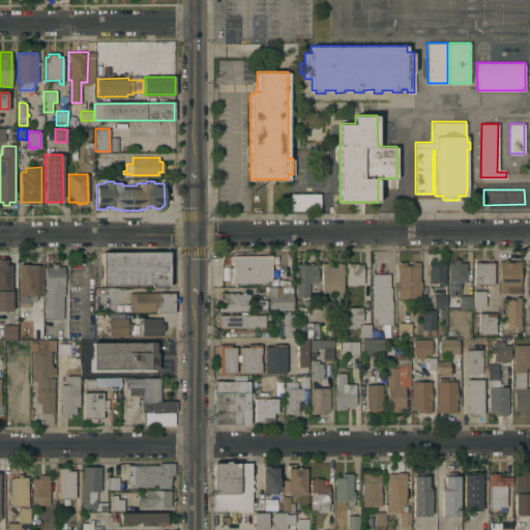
[(319,193),(320,209),(291,210),(291,194),(319,193)]
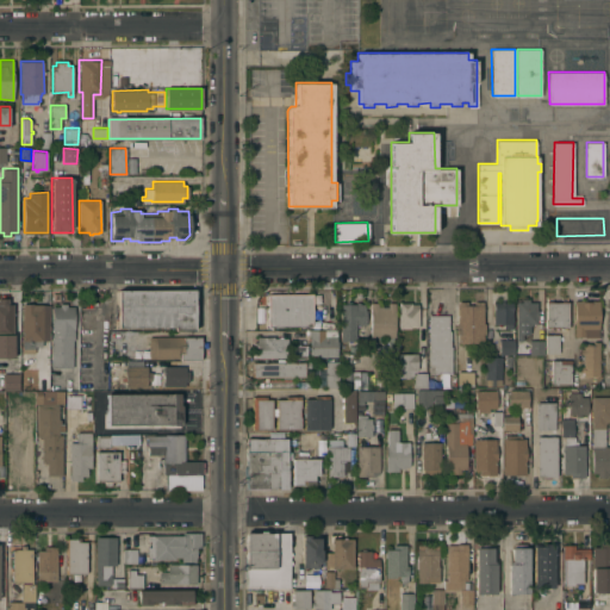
[(193,291),(194,329),(175,329),(175,325),(116,327),(116,319),(118,319),(118,292),(193,291)]
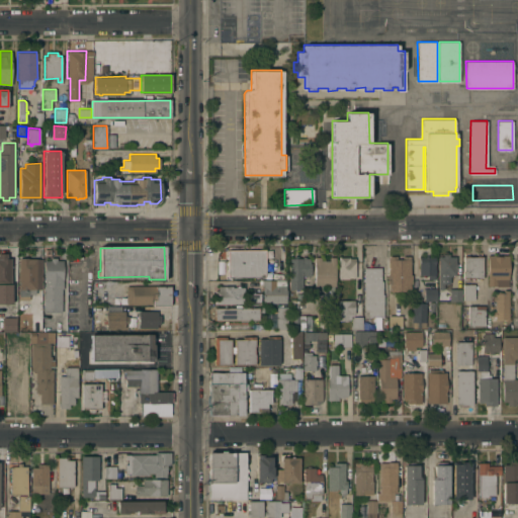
[(228,250),(263,250),(264,276),(228,276),(228,250)]
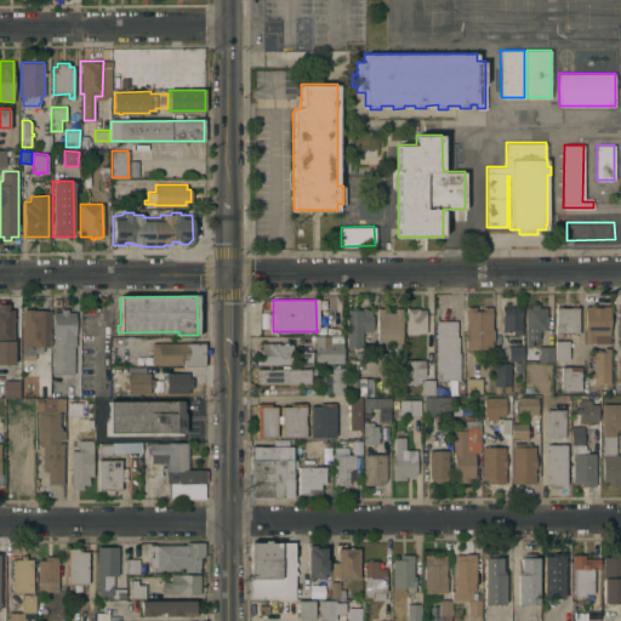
[(0,359),(0,345),(3,345),(3,342),(0,342),(0,303),(9,303),(9,309),(13,309),(13,359),(0,359)]
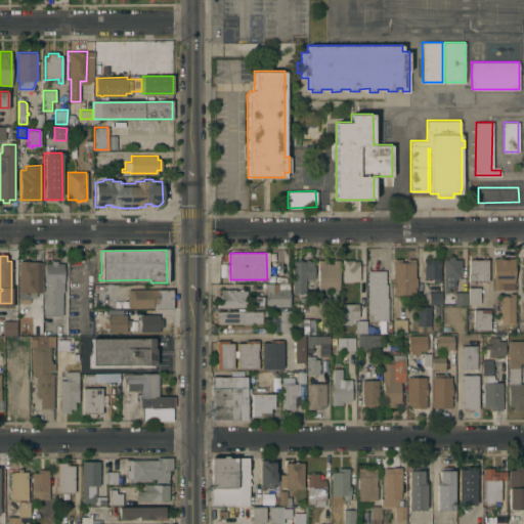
[(443,259),(448,259),(448,257),(454,257),(454,259),(461,259),(461,266),(462,266),(462,271),(461,271),(461,279),(456,279),(456,280),(454,280),(454,288),(448,288),(448,293),(443,293),(443,277),(443,259)]
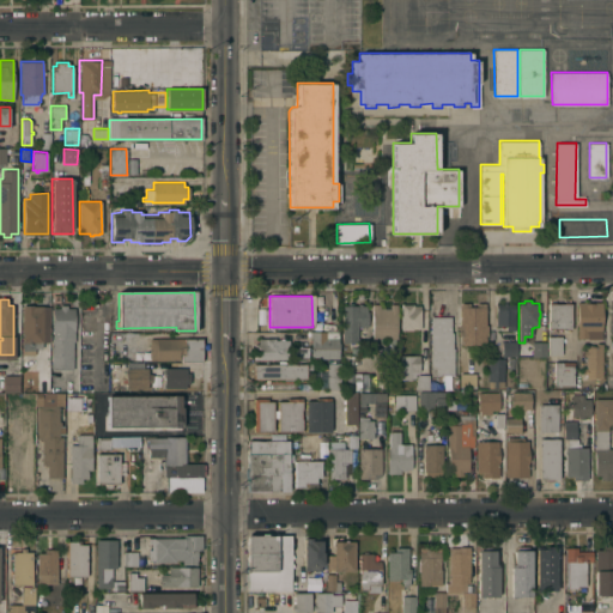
[(496,303),(503,303),(503,302),(508,302),(508,303),(515,303),(515,329),(507,329),(507,325),(496,325),(496,303)]
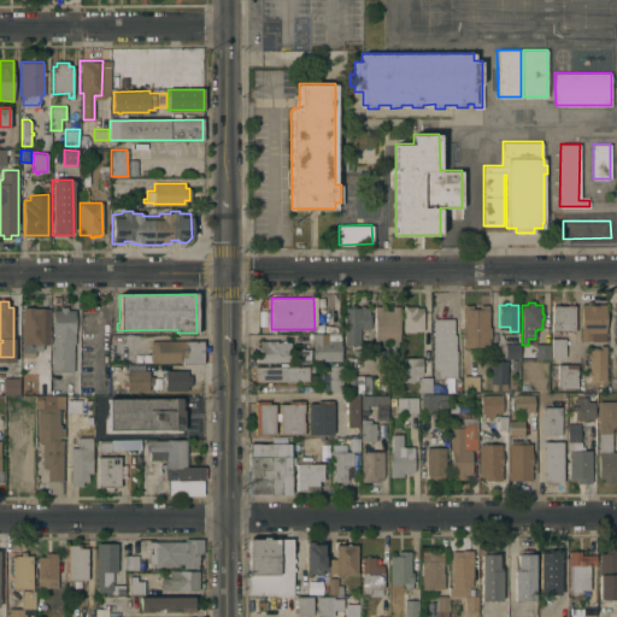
[(581,304),(588,304),(598,304),(605,304),(605,331),(591,331),(591,340),(581,340),(581,304)]
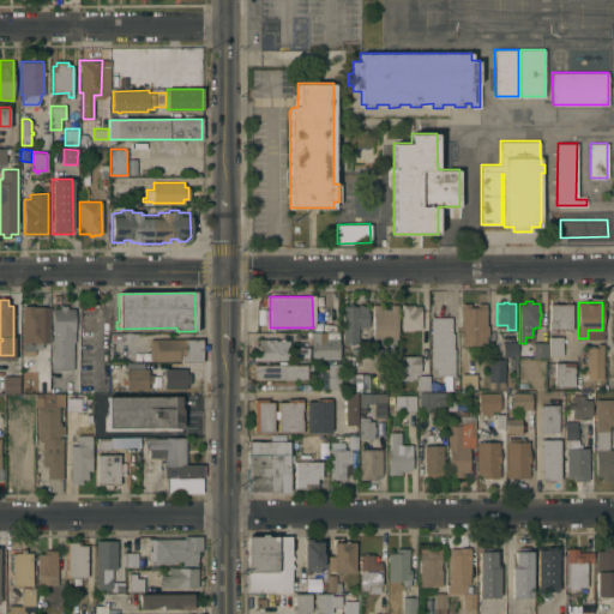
[(402,304),(414,304),(414,305),(421,305),(421,329),(413,329),(402,330),(402,304)]
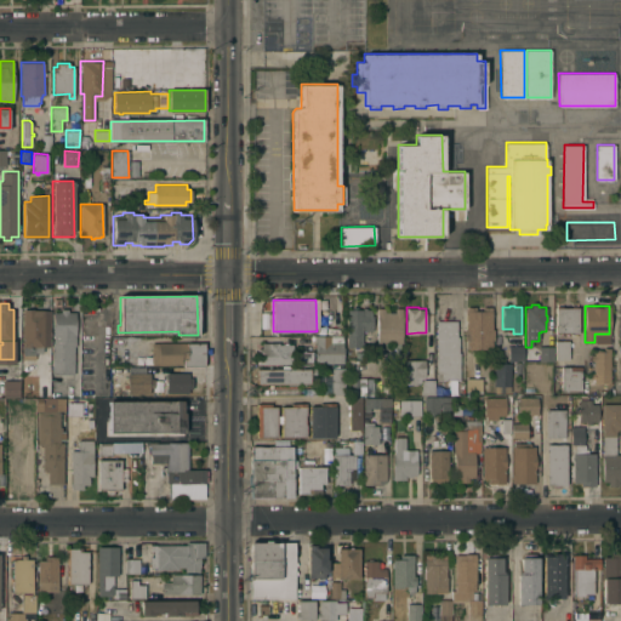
[(466,307),(491,307),(491,329),(494,329),(494,339),(491,339),(491,348),(466,348),(466,339),(465,339),(465,329),(466,329),(466,307)]
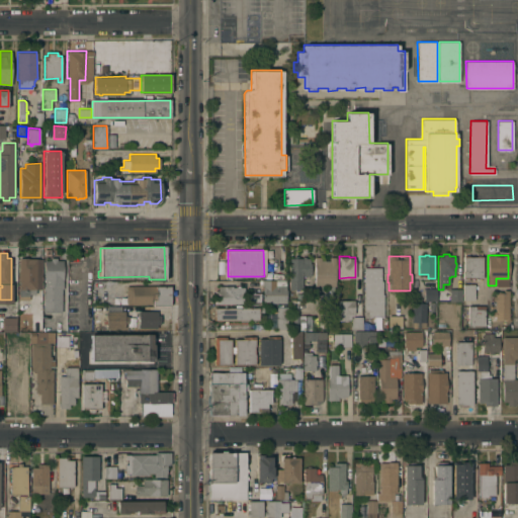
[(463,256),(482,256),(483,278),(477,278),(477,277),(462,277),(462,270),(463,270),(463,256)]
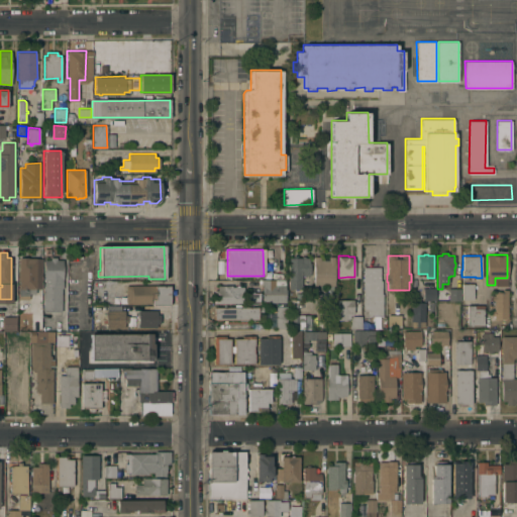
[(35,288),(35,293),(29,293),(29,295),(19,295),(19,288),(19,256),(27,256),(27,257),(41,257),(41,288),(35,288)]
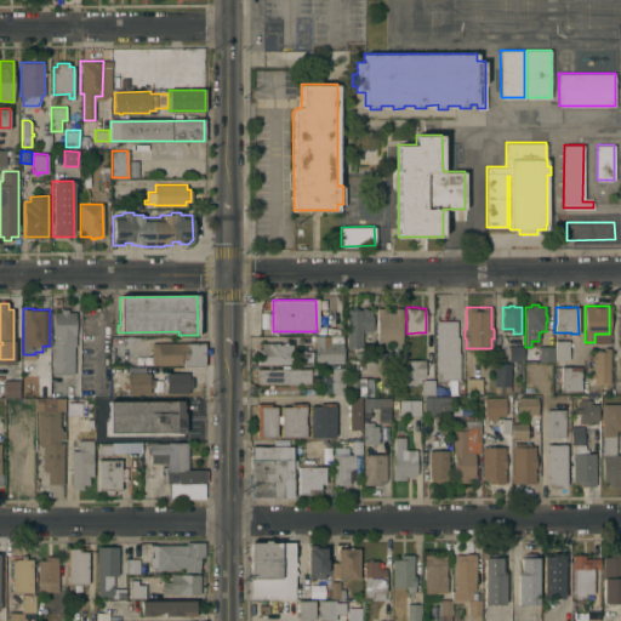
[(73,375),(52,375),(52,341),(53,341),(53,312),(61,312),(61,308),(67,308),(67,312),(75,312),(75,346),(73,346),(73,374),(73,375)]
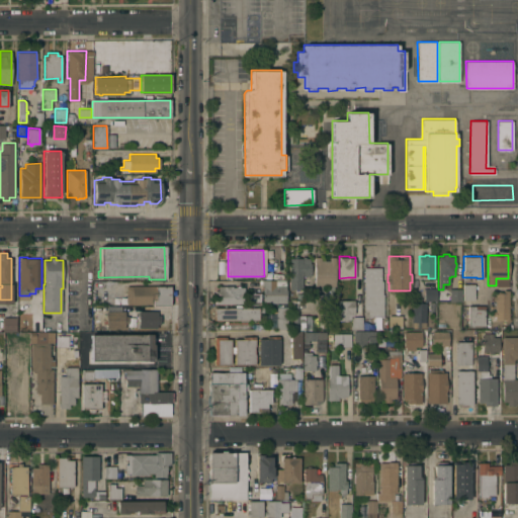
[(288,275),(287,274),(287,257),(310,257),(310,262),(311,262),(311,275),(311,288),(301,288),(301,290),(288,290),(288,275)]
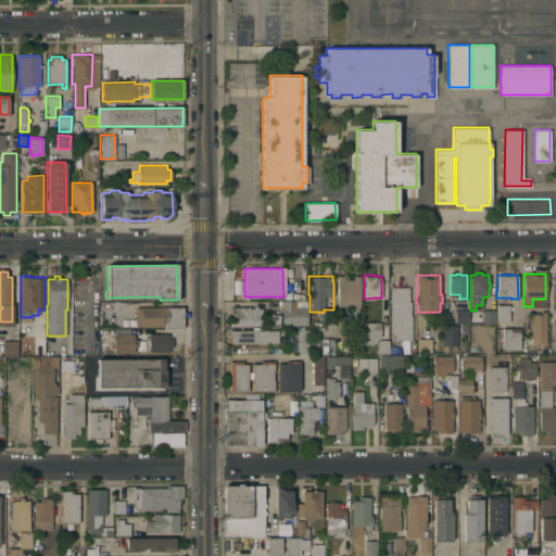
[(338,276),(343,276),(343,279),(353,279),(353,276),(359,276),(359,306),(338,306),(338,276)]
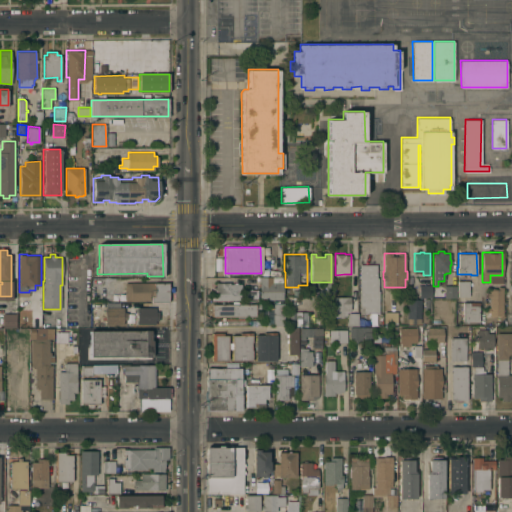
[(379,313),(382,313),(382,325),(359,325),(359,316),(367,316),(367,314),(360,314),(359,254),(376,254),(376,277),(378,277),(378,290),(379,290),(379,303),(379,313)]
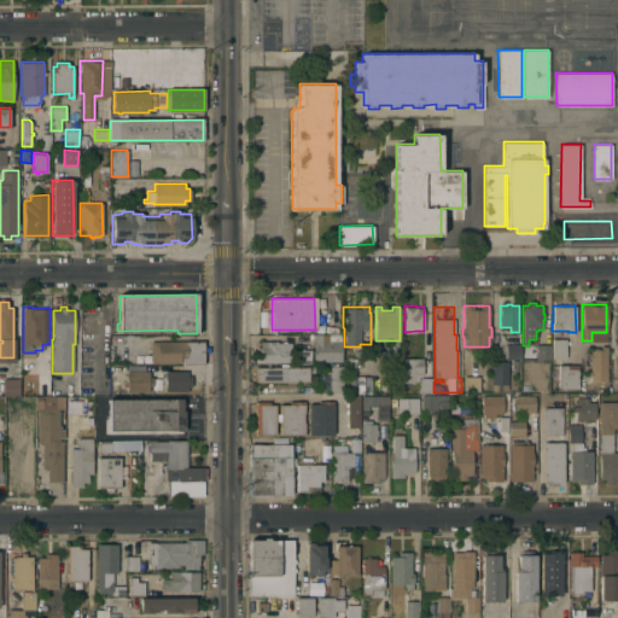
[(340,334),(342,361),(313,361),(313,334),(340,334)]
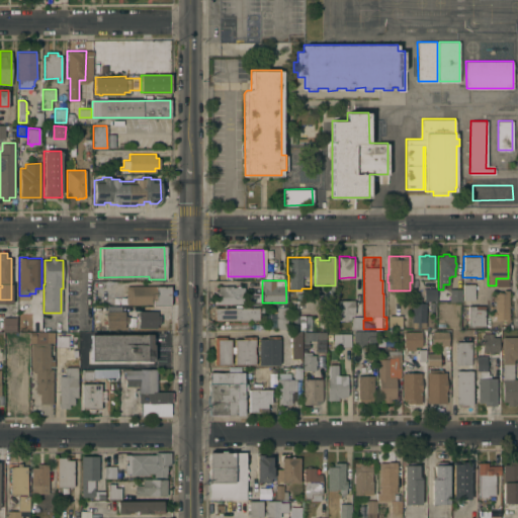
[(462,283),(475,283),(473,299),(462,299),(462,283)]
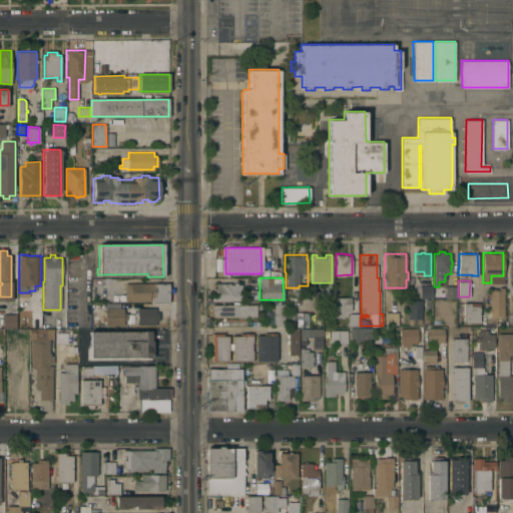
[(168,283),(168,302),(151,302),(151,301),(124,301),(124,283),(168,283)]
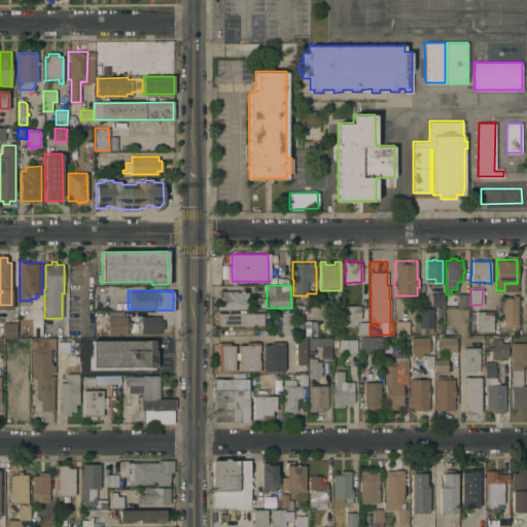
[(218,295),(222,295),(222,290),(247,290),(248,308),(218,308),(218,295)]
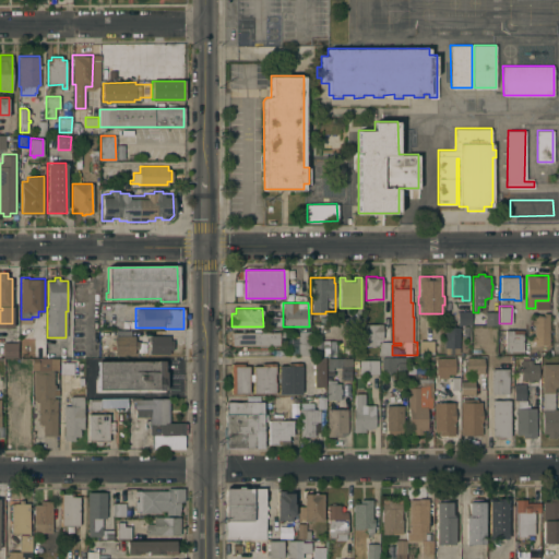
[(471,310),(471,324),(459,324),(458,311),(471,310)]
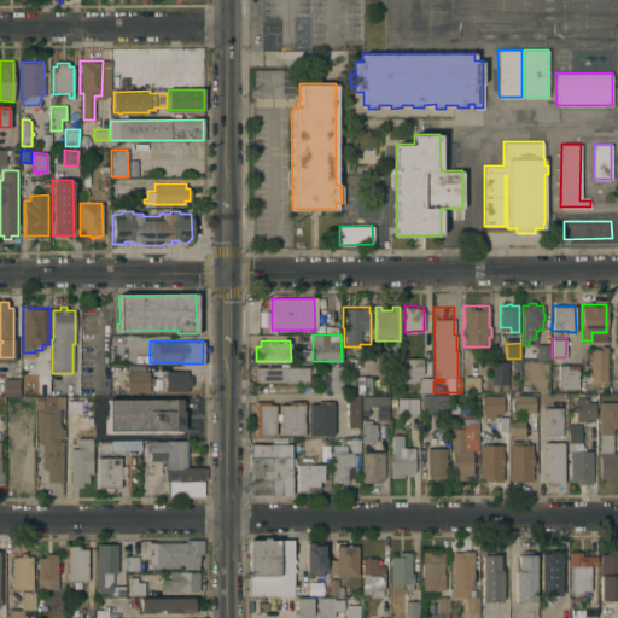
[(537,345),(551,345),(551,359),(537,359),(537,345)]
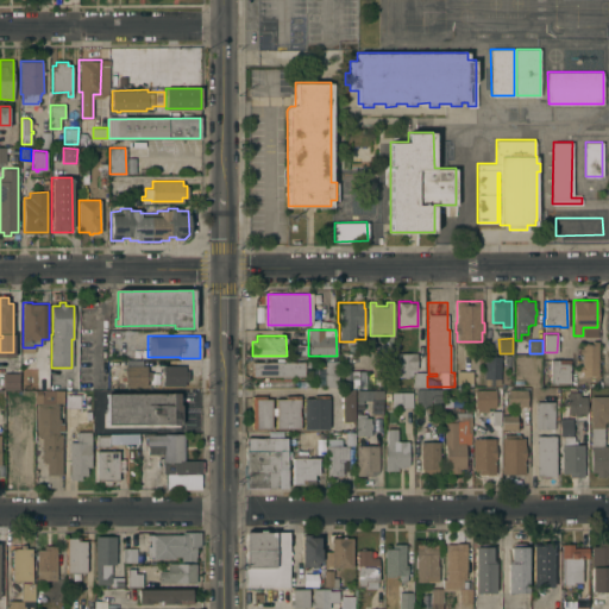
[(592,377),(592,376),(584,376),(584,375),(582,375),(582,370),(579,370),(579,365),(582,365),(582,353),(579,353),(579,347),(582,347),(582,344),(584,344),(584,341),(591,341),(591,340),(598,340),(598,377),(592,377)]
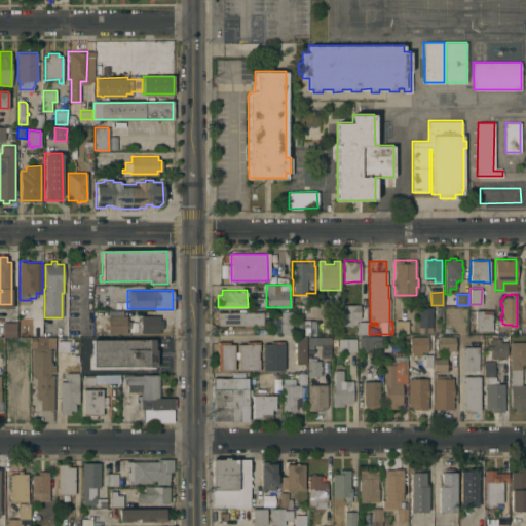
[(253,300),(251,300),(251,297),(264,297),(264,308),(252,308),(253,300)]
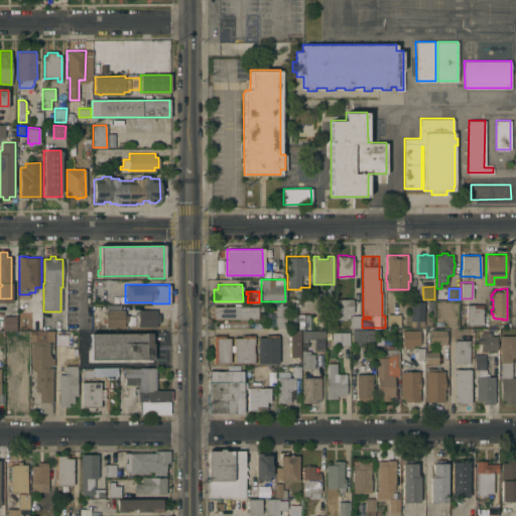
[(337,298),(353,298),(353,312),(352,312),(352,313),(349,313),(349,317),(345,317),(345,318),(337,318),(337,298)]
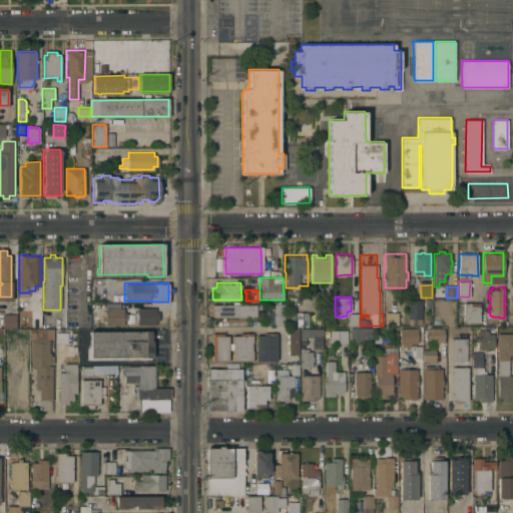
[(408,324),(408,300),(422,300),(422,324),(408,324)]
